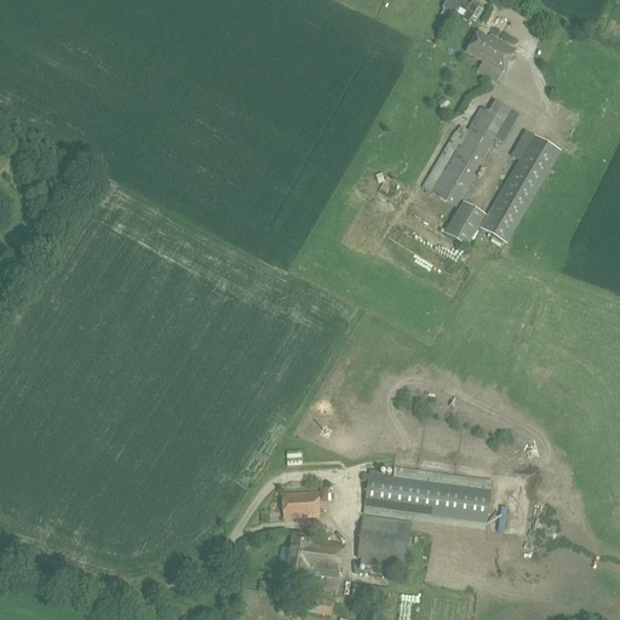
[(505,16),(499,28),(486,21),(483,27),(518,45),(527,28),(505,16)]
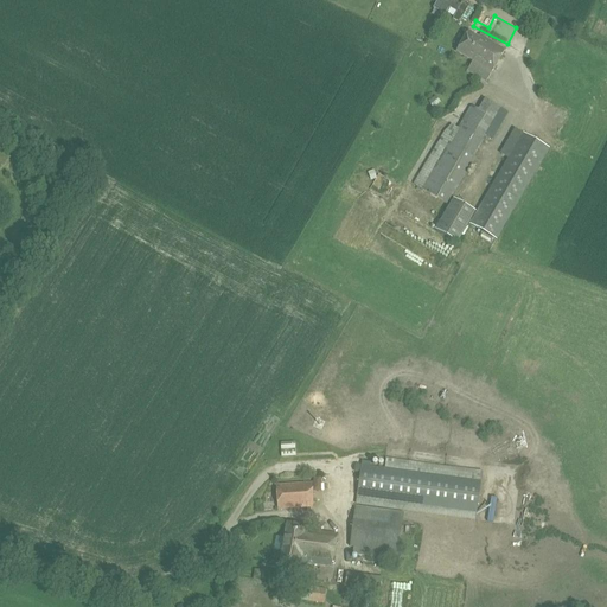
[(490,75),(504,50),(486,39),(480,36),(479,38),(468,32),(457,52),(473,62),(472,64),(490,75)]
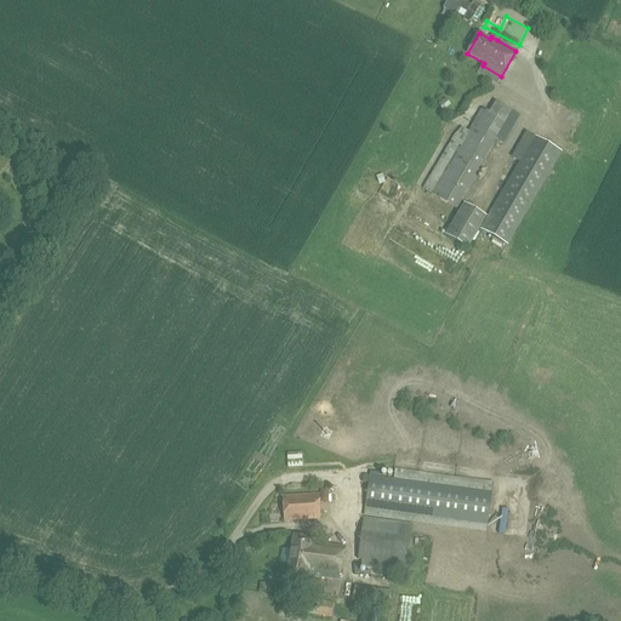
[(432,194),(457,210),(486,161),(484,160),(493,146),(506,121),(508,123),(514,113),(496,101),(489,112),(483,108),(474,123),(473,121),(459,146),(460,147),(432,194)]
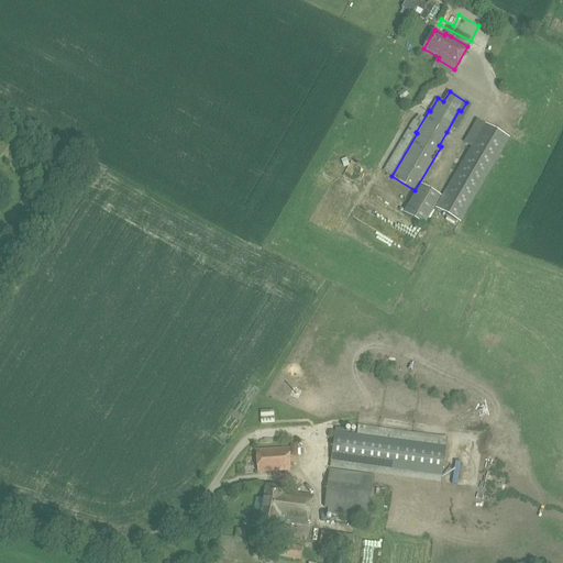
[(509,112),(507,119),(516,121),(518,114),(509,112)]
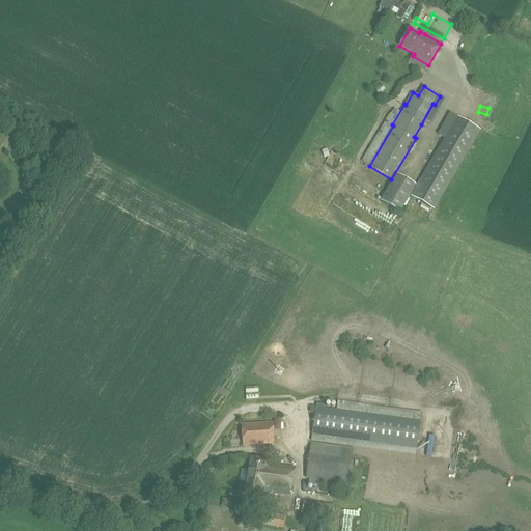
[(479,130),(456,116),(410,196),(432,210),(479,130)]
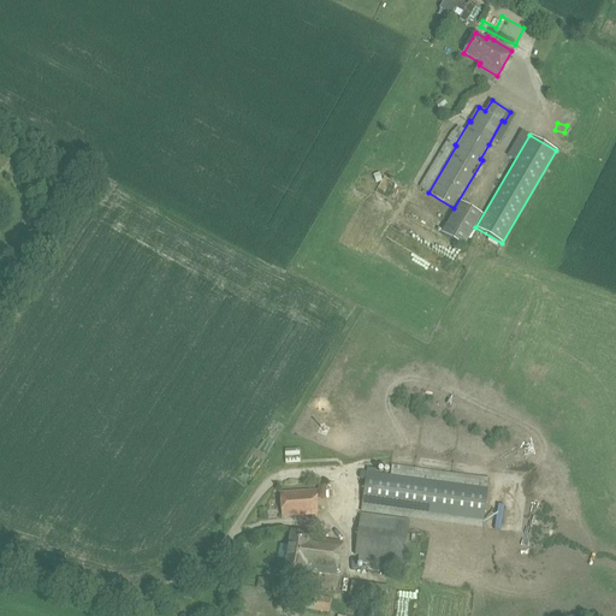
[(440,234),(465,248),(483,215),(460,202),(440,234)]
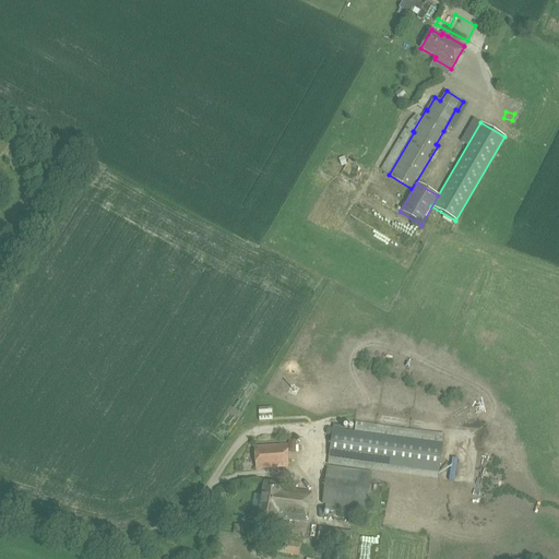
[(376,239),(381,235),(370,219),(364,224),(376,239)]
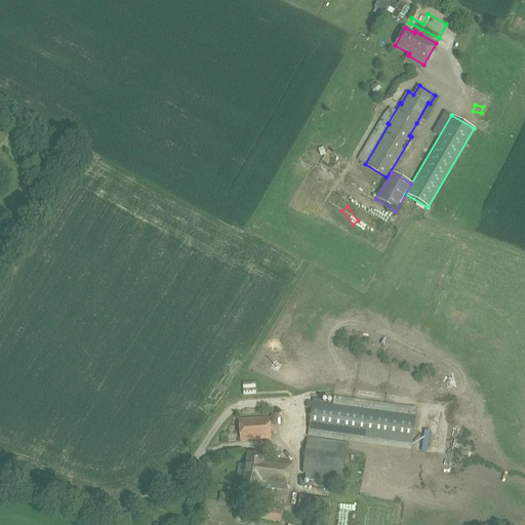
[(255,379),(244,381),(246,392),(256,391),(255,379)]
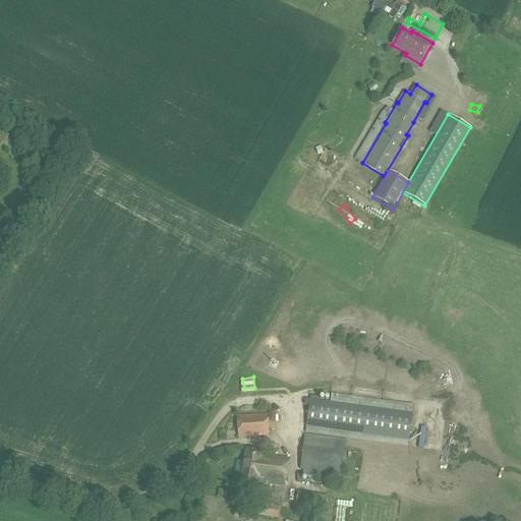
[(305,426),(409,441),(413,413),(317,400),(309,399),(305,426)]
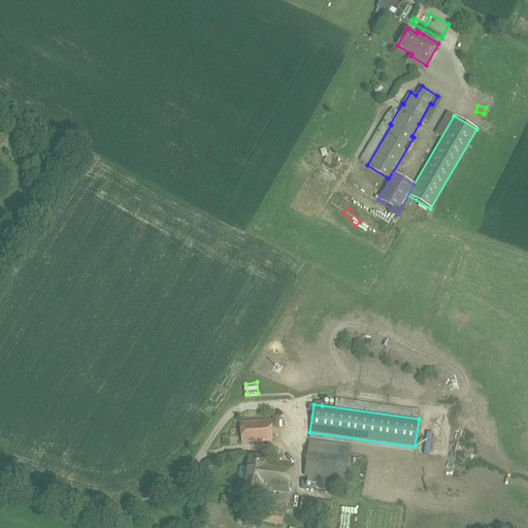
[(239,422),(241,443),(273,441),(271,420),(239,422)]
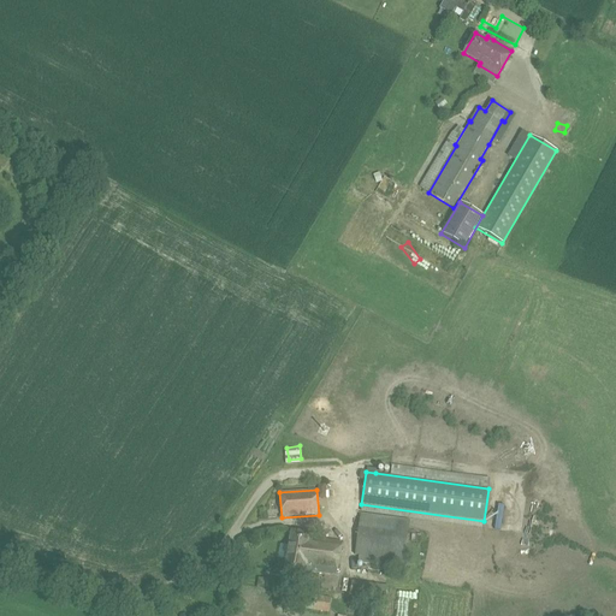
[(357,562),(403,569),(410,520),(361,514),(357,534),(354,556),(359,556),(357,562)]
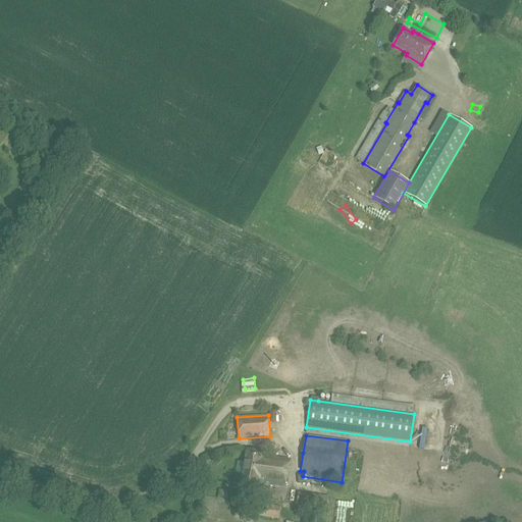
[(247,451),(242,485),(257,487),(258,483),(284,487),(289,459),(264,456),(264,454),(247,451)]
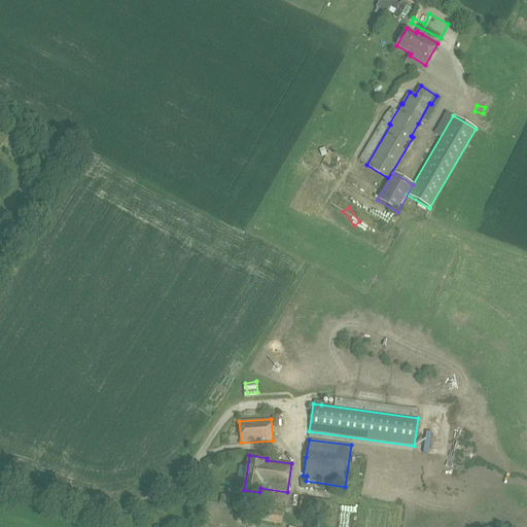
[(219,503),(229,504),(230,495),(220,494),(219,503)]
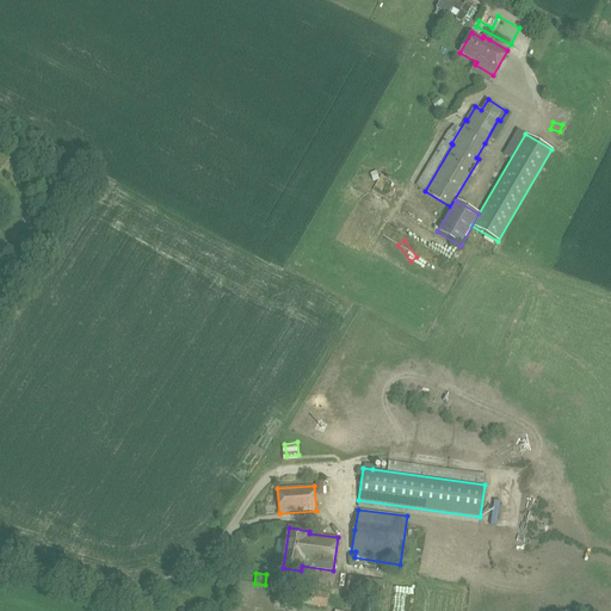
[(347,591),(383,596),(386,581),(349,576),(347,591)]
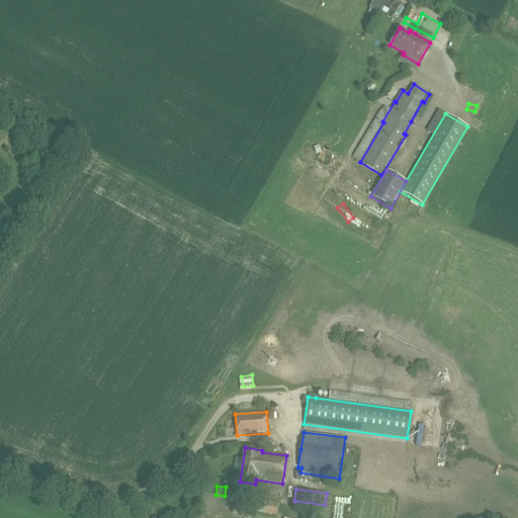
[(253,511),(276,515),(279,503),(255,499),(253,511)]
